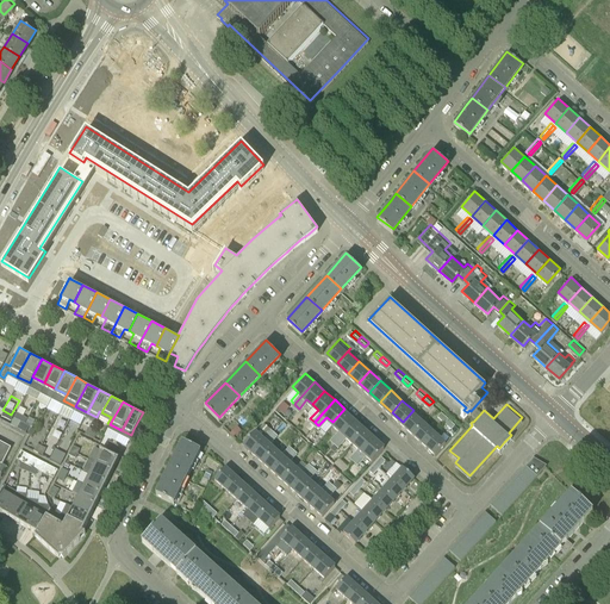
[(330,436),(334,440),(354,417),(344,409),(332,422),(337,428),(330,436)]
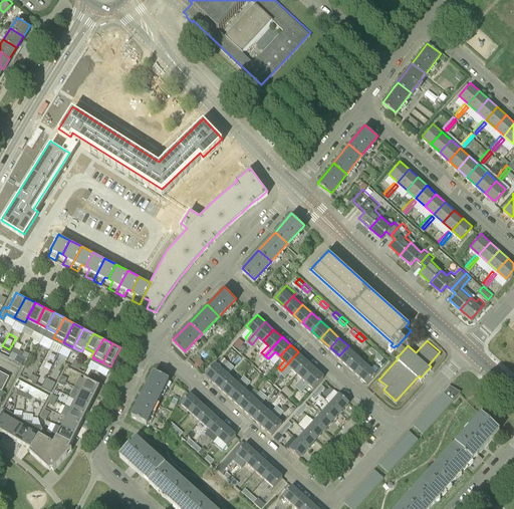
[(374,352),(377,349),(371,344),(368,347),(374,352)]
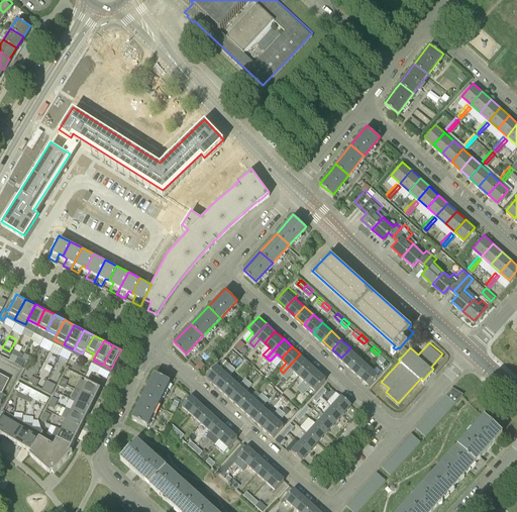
[(341,357),(350,366),(359,355),(350,347),(341,357)]
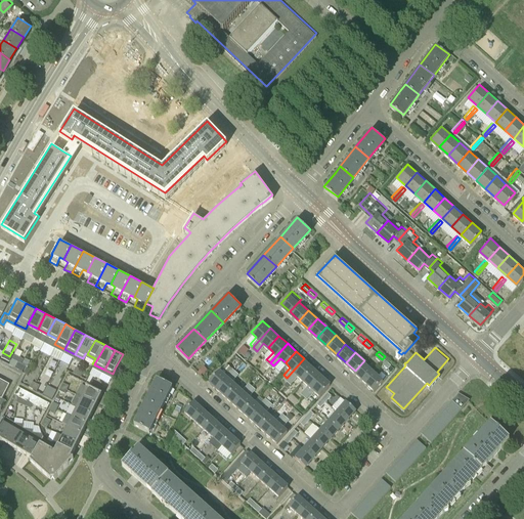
[(223,380),(234,368),(239,362),(230,354),(209,379),(217,387),(223,380)]
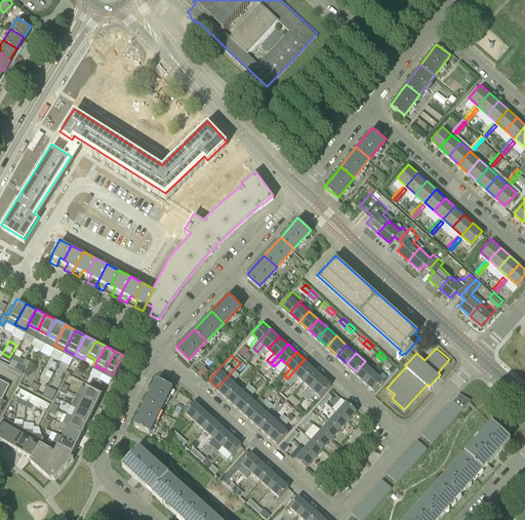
[(388,366),(392,362),(386,357),(382,360),(388,366)]
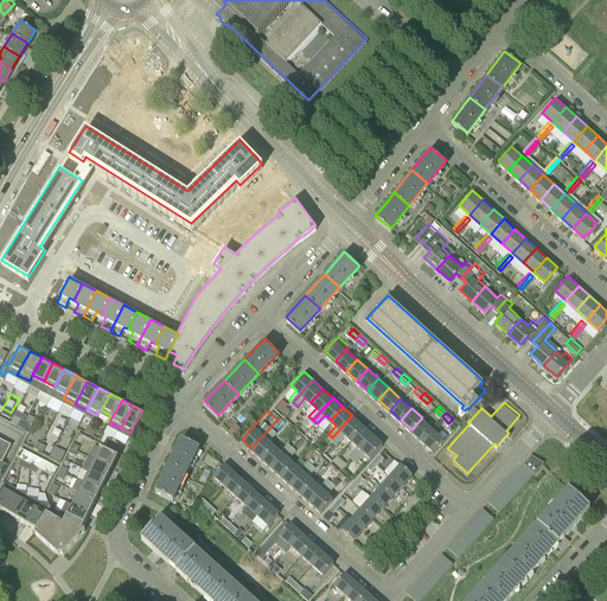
[(344,433),(350,438),(363,424),(352,415),(332,438),(336,441),(344,433)]
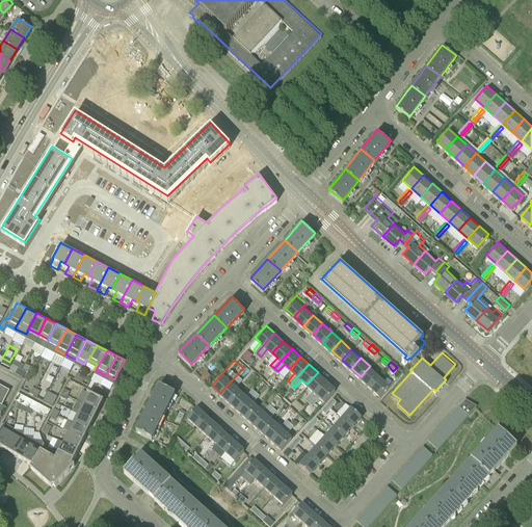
[(361,376),(370,385),(379,374),(370,366),(361,376)]
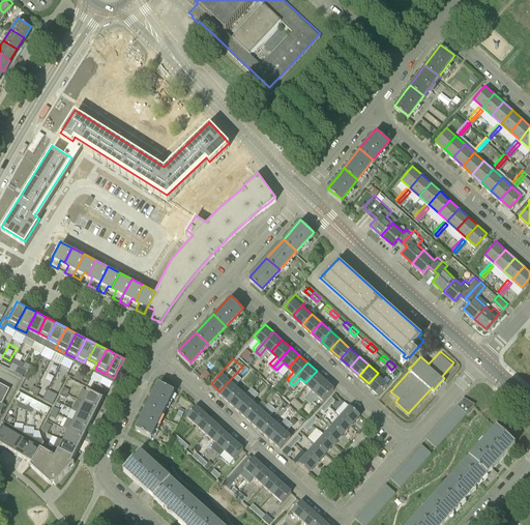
[(307,398),(319,384),(325,378),(317,371),(305,382),(311,387),(303,395),(307,398)]
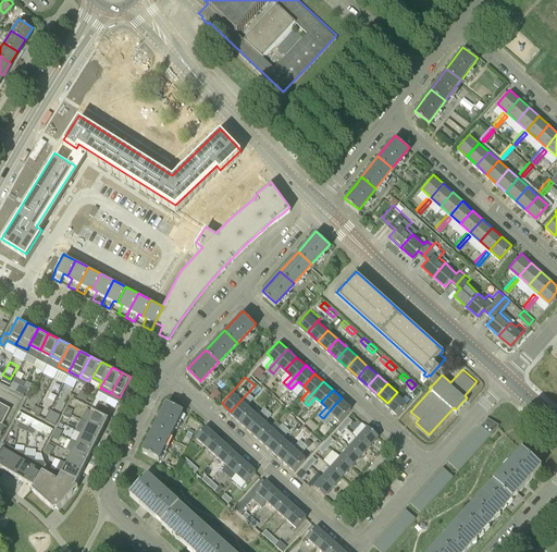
[(240,419),(251,407),(246,402),(254,394),(249,391),(237,404),(231,412),(240,419)]
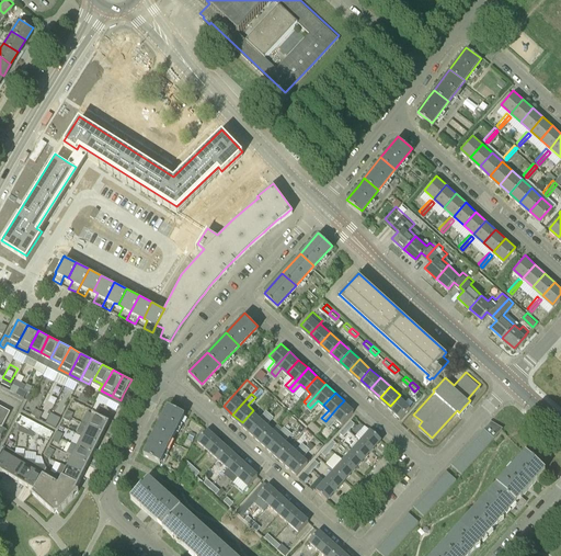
[(400,416),(407,407),(410,405),(400,395),(390,406),(400,416)]
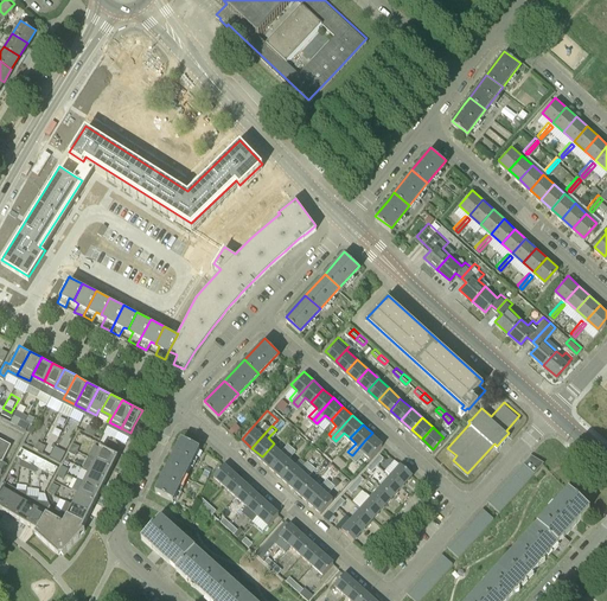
[(364,451),(370,455),(382,442),(372,433),(365,440),(352,455),(356,459),(364,451)]
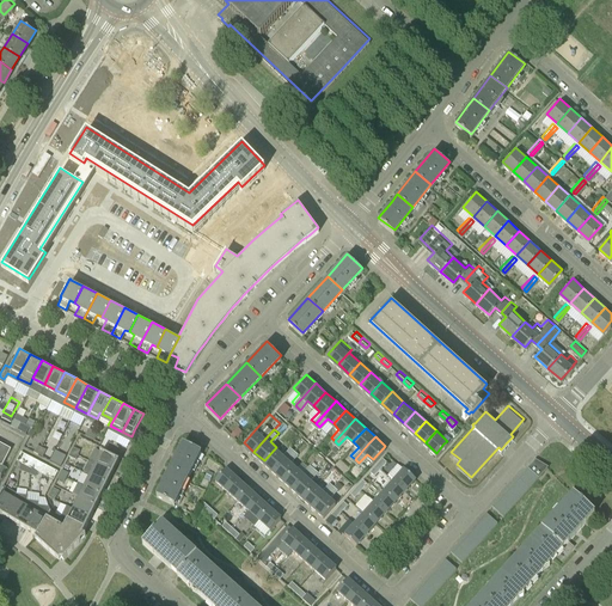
[(0,476),(7,464),(2,461),(11,445),(0,439),(0,476)]
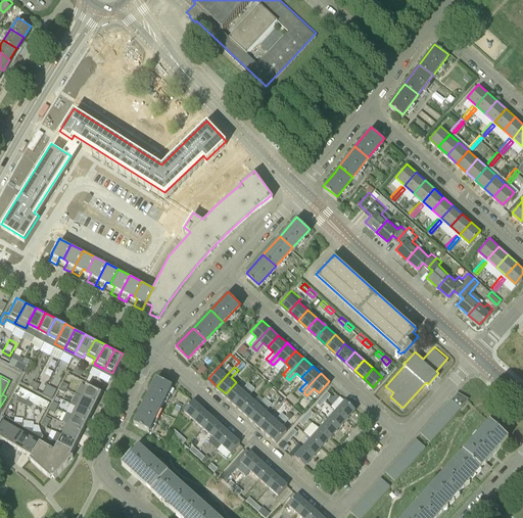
[(172,383),(156,375),(145,397),(160,406),(172,383)]
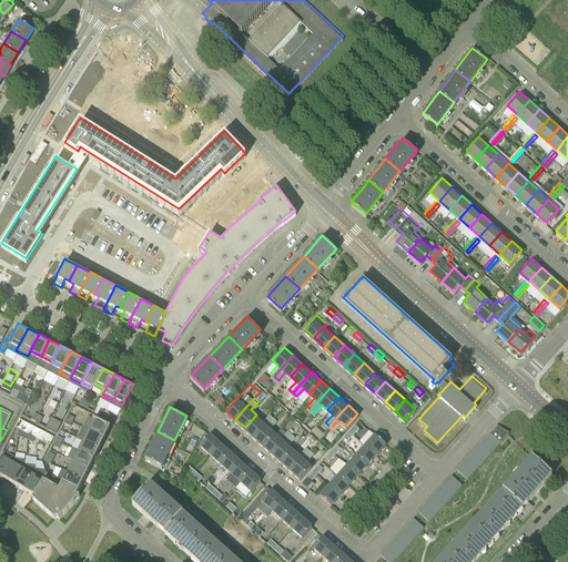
[(245,427),(254,436),(273,415),(270,411),(262,419),(256,415),(245,427)]
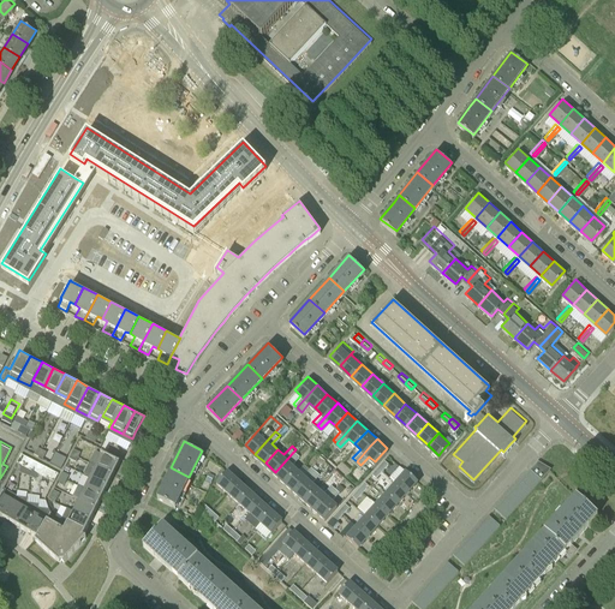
[(96,461),(113,470),(119,459),(101,449),(101,451),(96,461)]
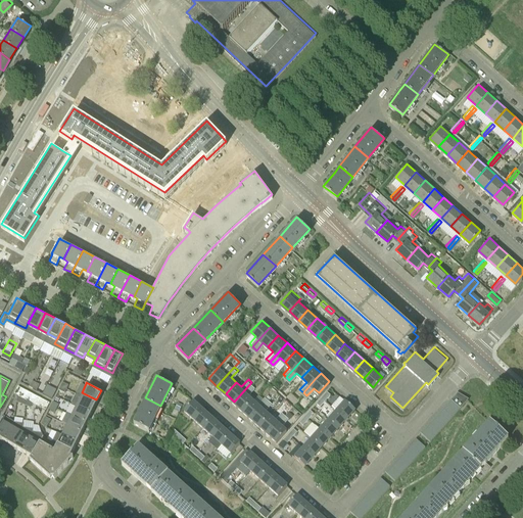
[(242,409),(252,397),(248,392),(254,385),(251,382),(234,402),(242,409)]
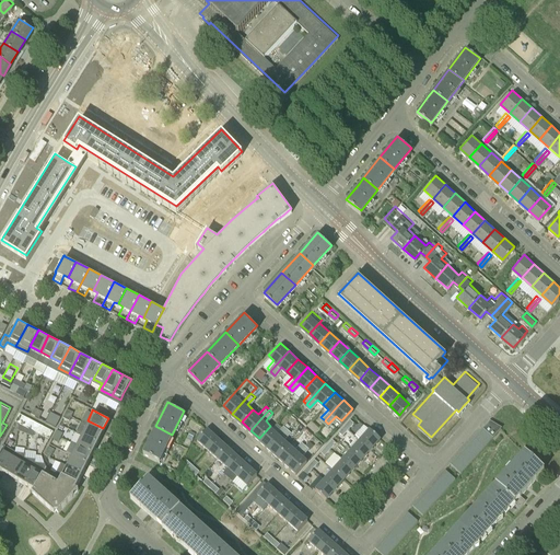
[(23,412),(19,419),(28,425),(33,417),(23,412)]
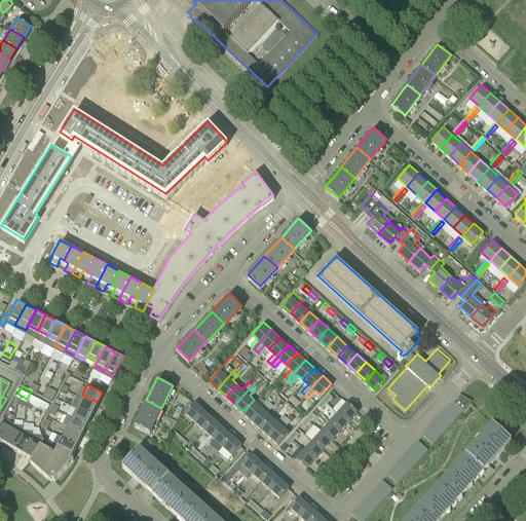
[(324,396),(327,400),(332,394),(329,391),(324,396)]
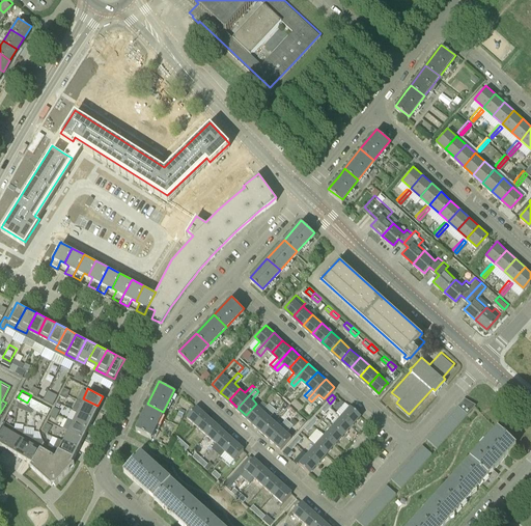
[(469,409),(474,404),(464,394),(459,399),(469,409)]
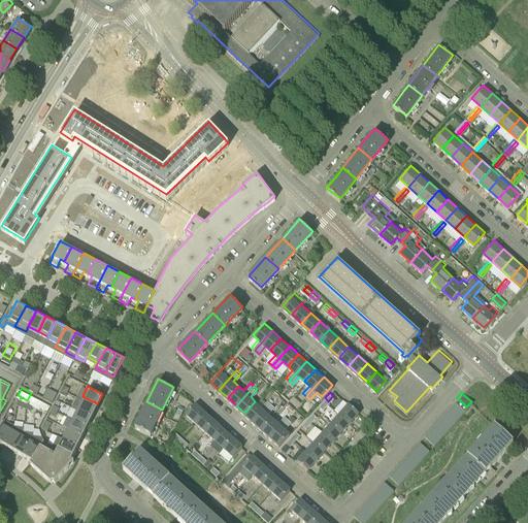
[(31,393),(27,400),(37,405),(40,398),(31,393)]
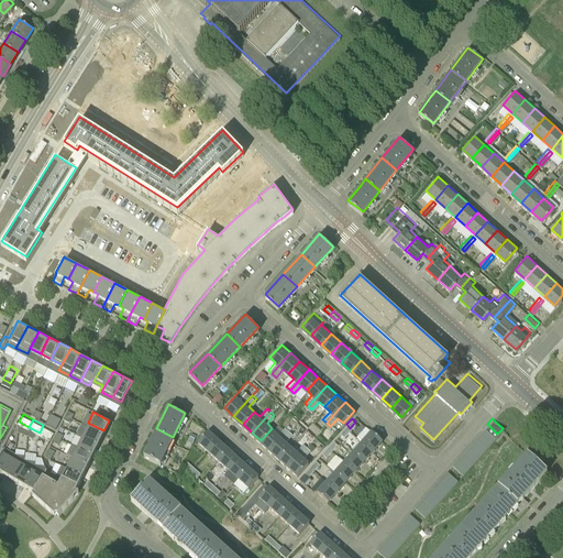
[(83,434),(98,441),(103,430),(88,423),(83,434)]
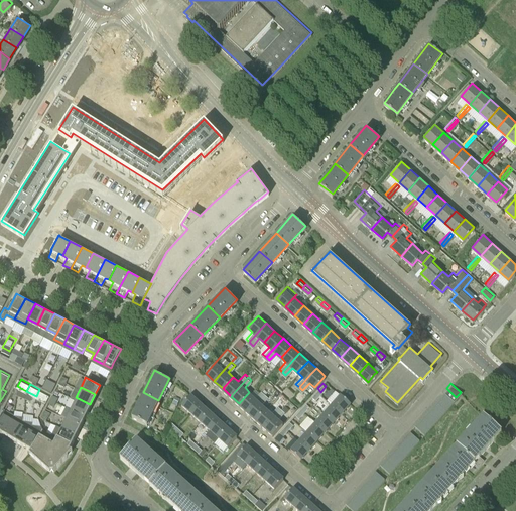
[(311,394),(315,397),(320,392),(317,388),(311,394)]
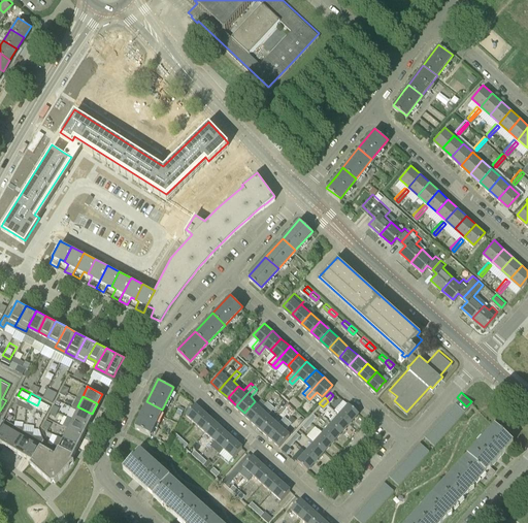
[(462,412),(466,406),(457,397),(452,402),(462,412)]
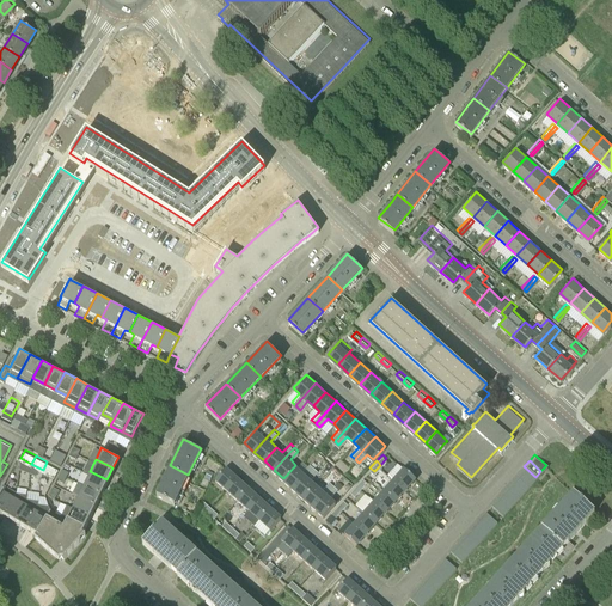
[(54,476),(59,466),(47,461),(43,470),(54,476)]
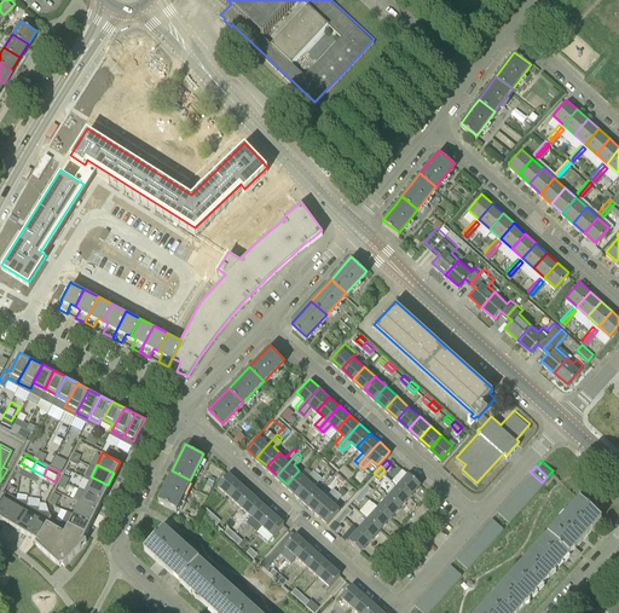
[(287,484),(296,493),(317,470),(313,467),(305,475),(299,470),(287,484)]
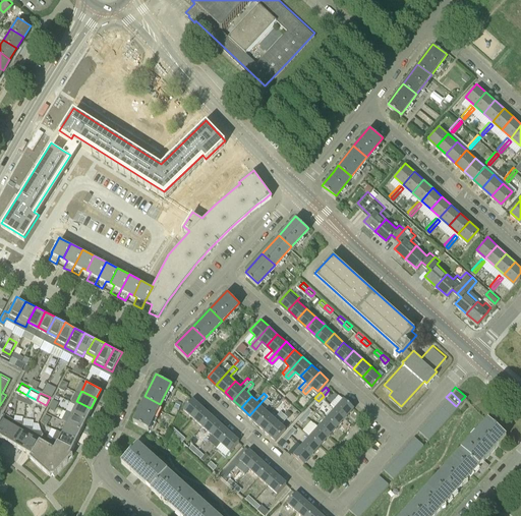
[(192,414),(201,404),(192,396),(183,406),(192,414)]
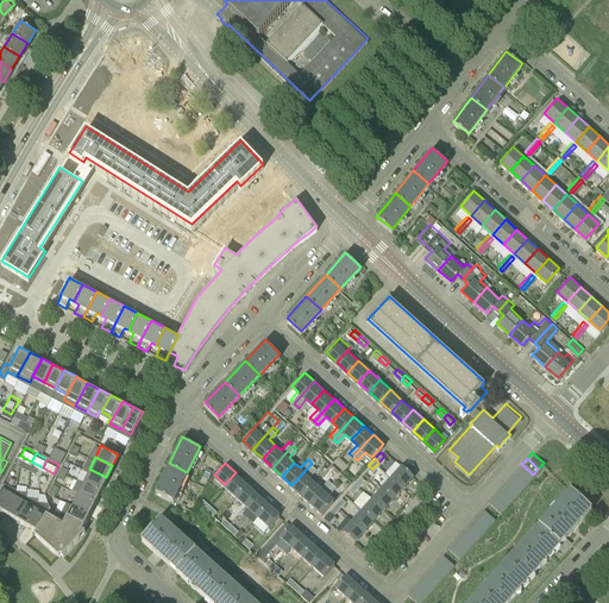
[(302,494),(314,481),(308,475),(316,466),(312,463),(292,485),(302,494)]
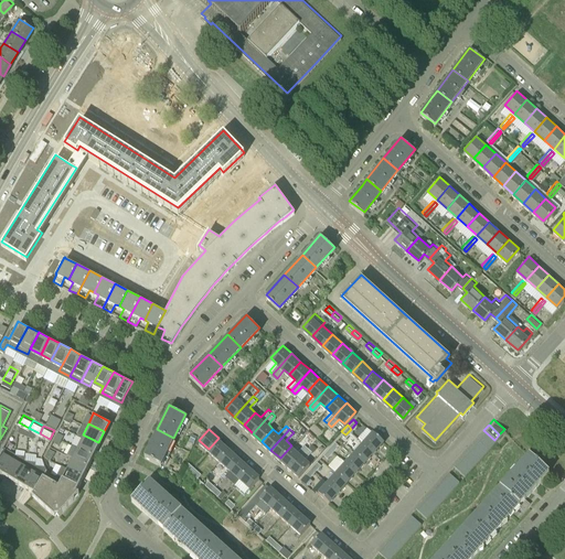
[(364,439),(374,449),(384,439),(373,429),(364,439)]
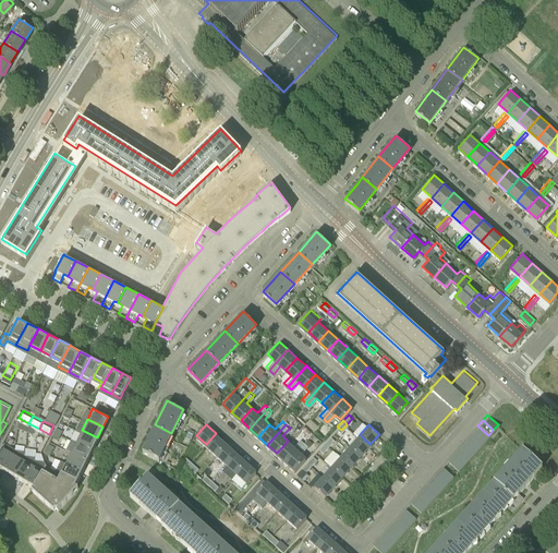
[(171,433),(155,425),(143,449),(159,457),(171,433)]
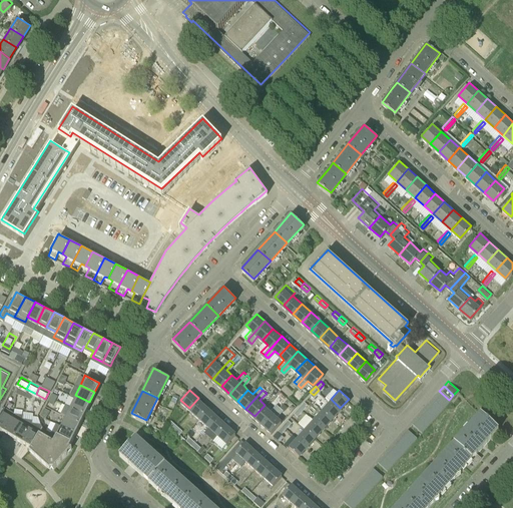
[(444,405),(449,400),(439,391),(435,396),(444,405)]
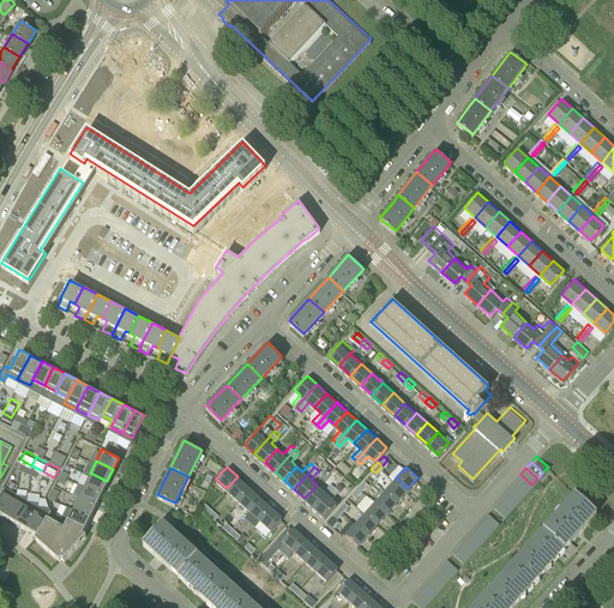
[(305,498),(314,506),(335,485),(335,483),(343,474),(339,470),(323,489),(317,485),(305,498)]
